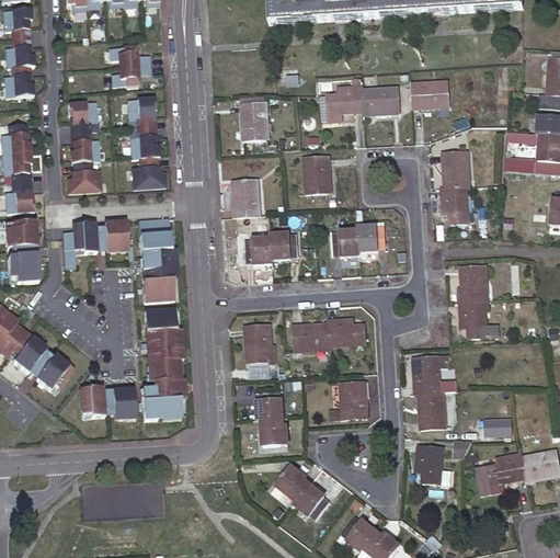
[(66,0),(66,2),(70,1),(70,9),(84,9),(84,7),(83,0),(66,0)]
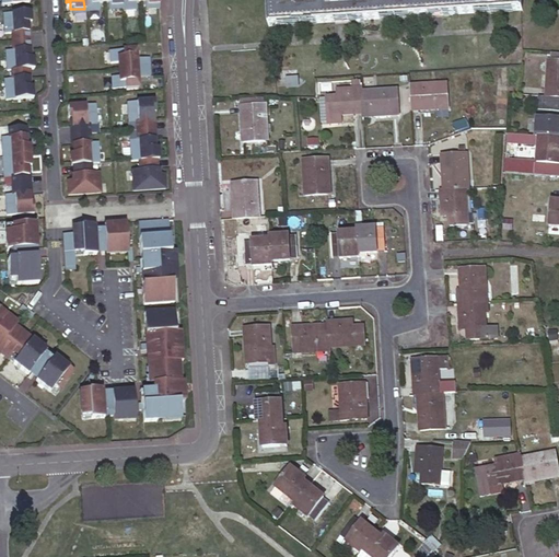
[(267,0),(269,23),(522,9),(521,0),(267,0)]
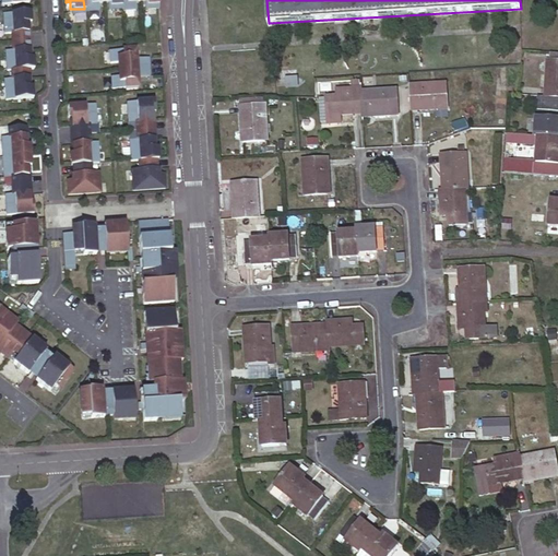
[(30,10),(2,12),(3,31),(11,31),(12,39),(28,38),(27,20),(31,20),(30,10)]
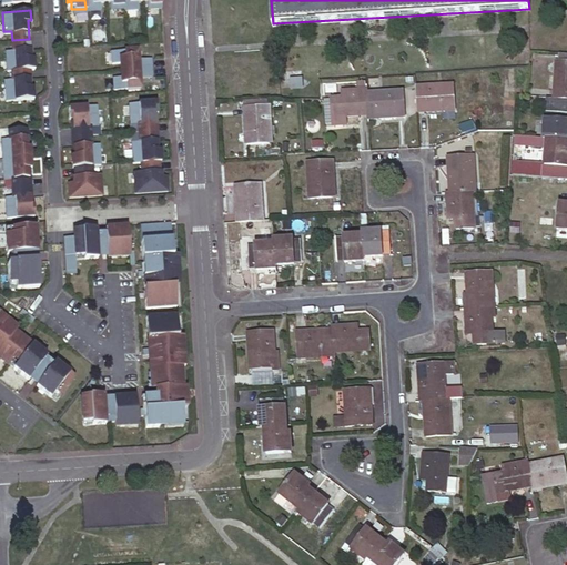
[(29,39),(12,40),(12,49),(4,49),(6,64),(33,62),(33,52),(30,53),(29,39)]
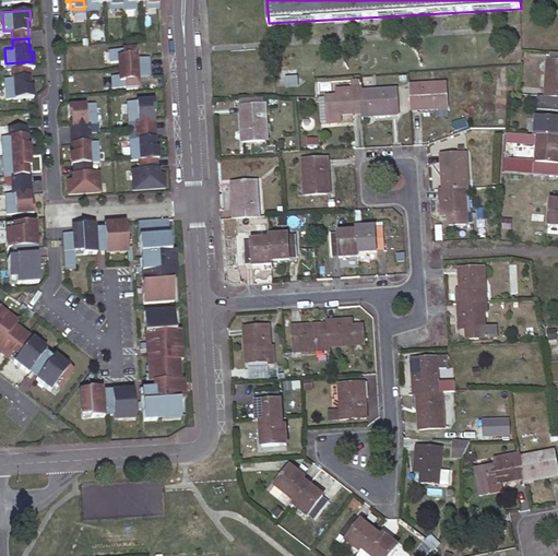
[(135,46),(113,48),(113,59),(121,58),(121,66),(151,63),(150,54),(137,55),(135,46)]
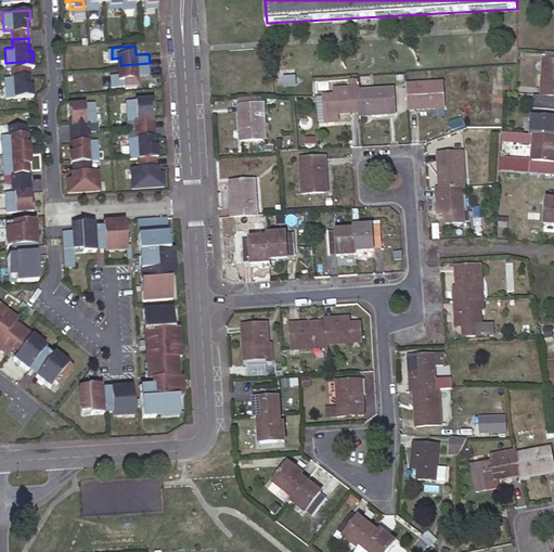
[(553,58),(545,58),(542,93),(553,93),(553,58)]
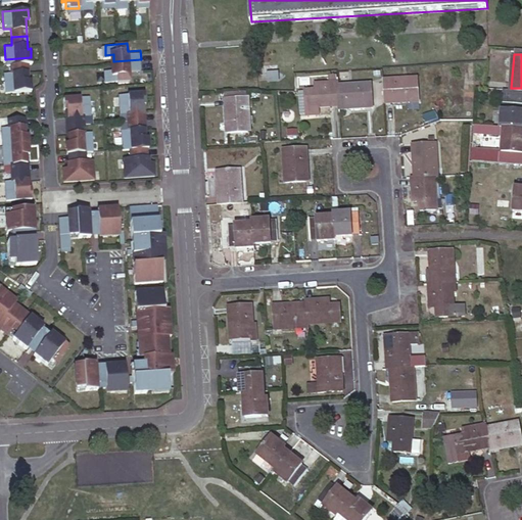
[(141,59),(113,61),(114,67),(106,68),(107,79),(130,77),(129,69),(142,68),(141,59)]
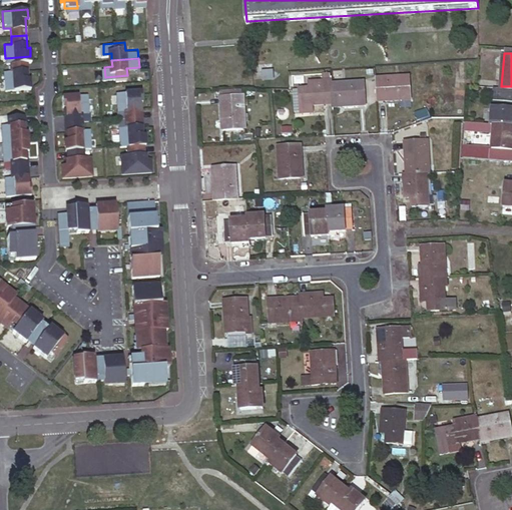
[(253,62),(254,76),(263,76),(263,77),(273,76),(273,68),(262,69),(262,61),(253,62)]
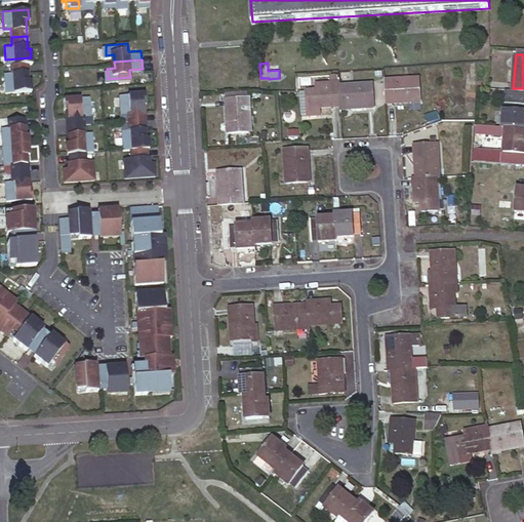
[(25,64),(10,65),(11,72),(1,73),(3,92),(30,90),(29,80),(26,80),(25,64)]
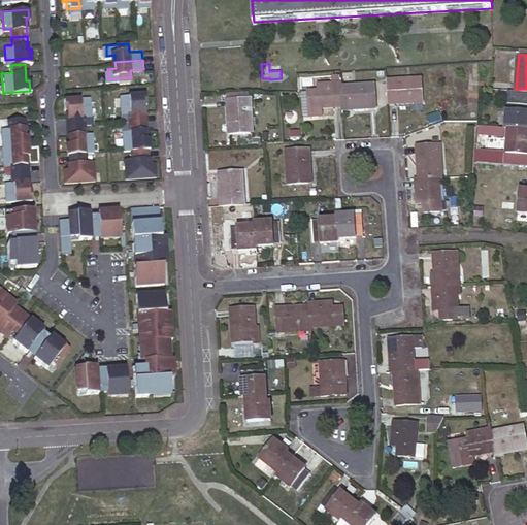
[(406,77),(387,77),(389,101),(423,100),(422,81),(406,81),(406,77)]
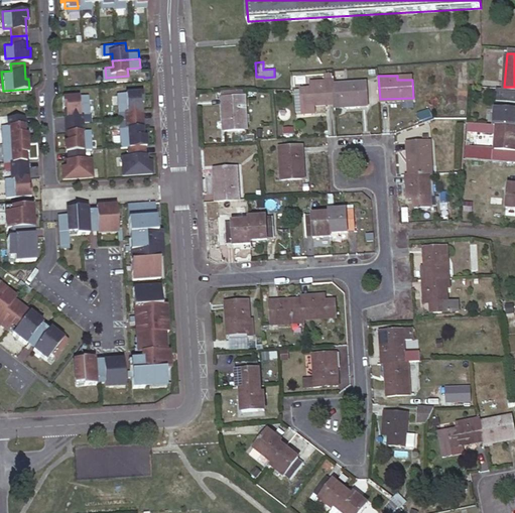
[(334,85),(334,80),(312,82),(313,87),(300,88),(301,113),(314,112),(313,104),(335,103),(334,85)]
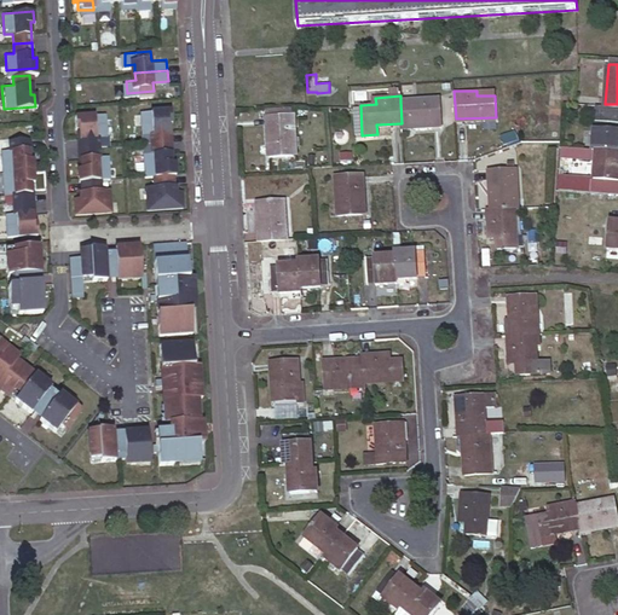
[(400,102),(402,123),(402,127),(440,123),(438,96),(415,98),(415,100),(400,102)]
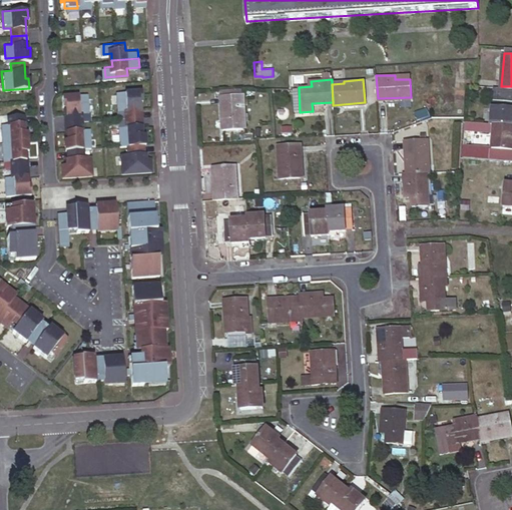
[(511,123),(511,86),(501,86),(496,85),(494,106),(493,106),(492,123),(496,123),(511,123)]
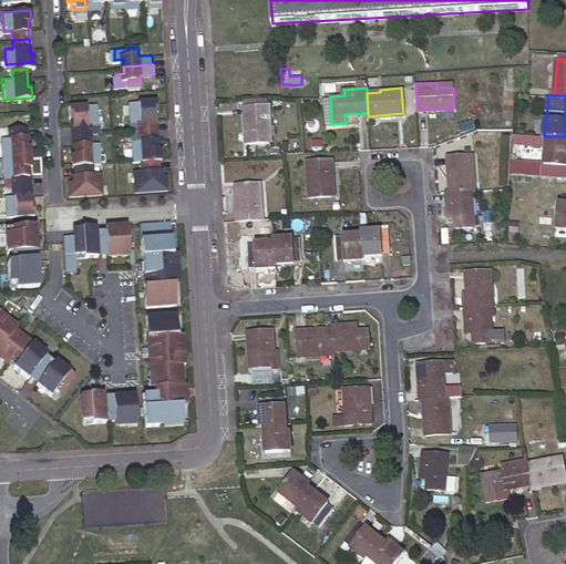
[(156,102),(129,103),(130,123),(137,122),(137,131),(155,130),(154,113),(157,113),(156,102)]
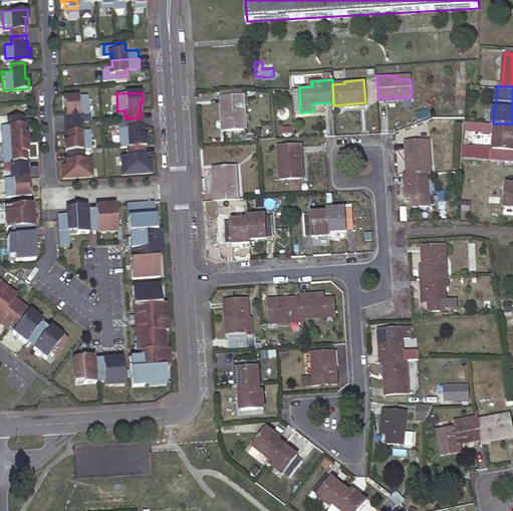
[(243,93),(221,94),(223,128),(243,125),(243,112),(245,112),(243,93)]
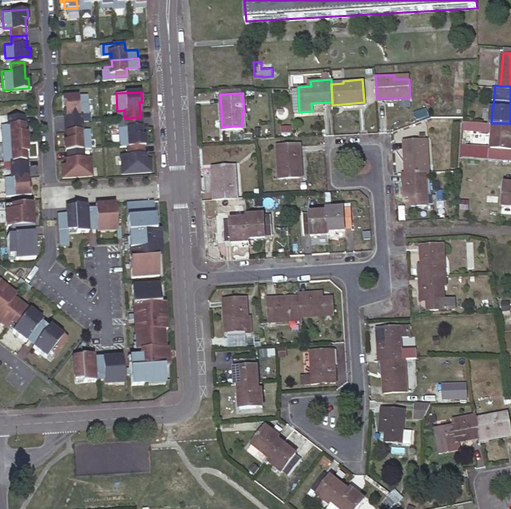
[(86,95),(61,97),(62,107),(64,107),(66,122),(81,121),(81,113),(88,113),(86,95)]
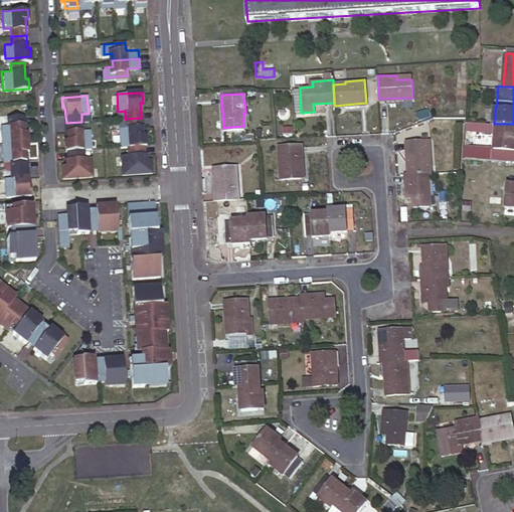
[(426,107),(415,111),(418,119),(431,115),(426,107)]
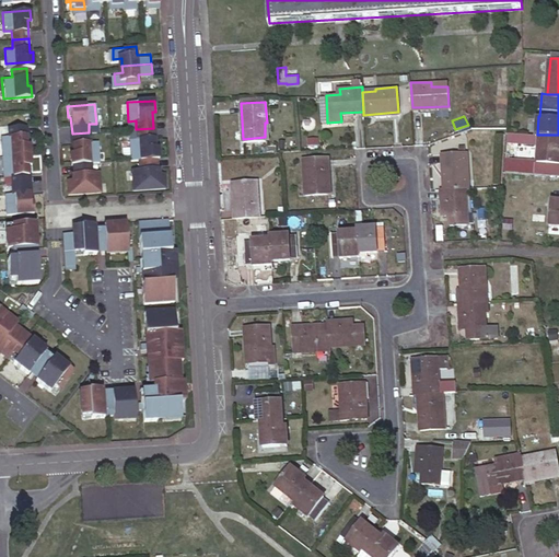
[(1,139),(2,155),(30,153),(28,146),(26,146),(25,128),(8,129),(9,138),(1,139)]
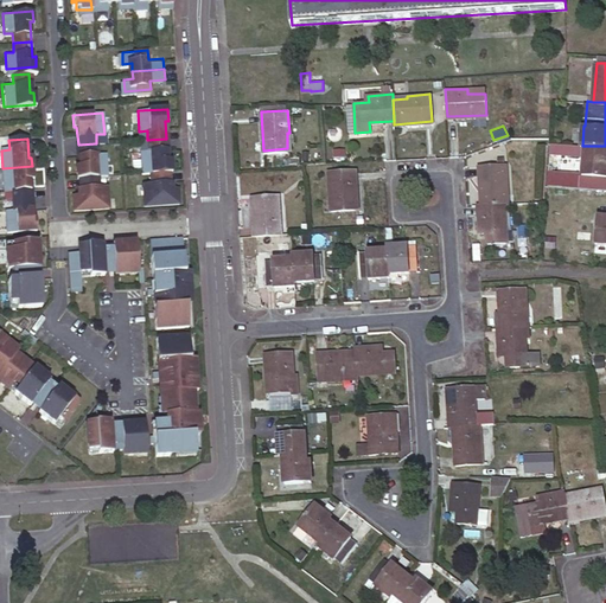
[(166,139),(147,140),(148,148),(139,148),(141,172),(150,172),(168,171),(171,170),(170,156),(167,156),(166,139)]
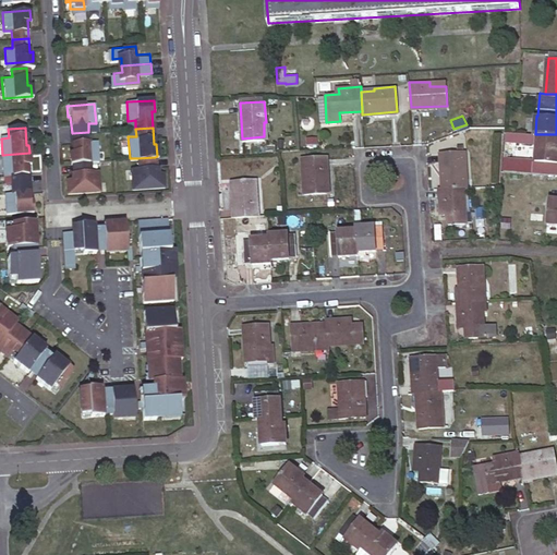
[(70,149),(71,163),(73,163),(91,160),(98,160),(97,140),(89,140),(88,132),(72,133),(73,149),(70,149)]
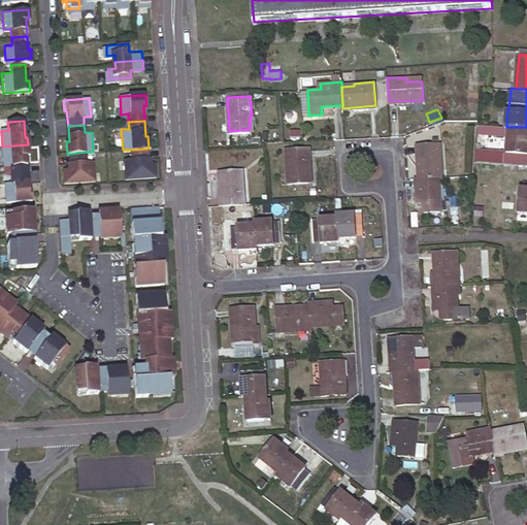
[(509,136),(511,127),(506,127),(479,125),(479,134),(509,136)]
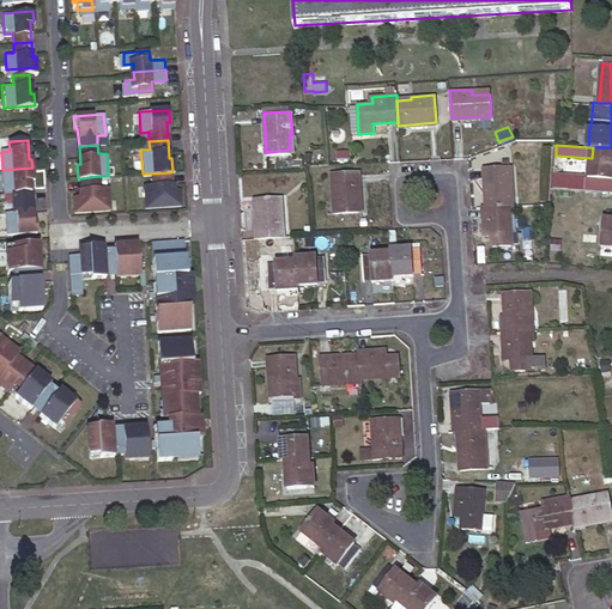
[(611,147),(593,147),(592,158),(592,175),(591,177),(611,177),(611,147)]
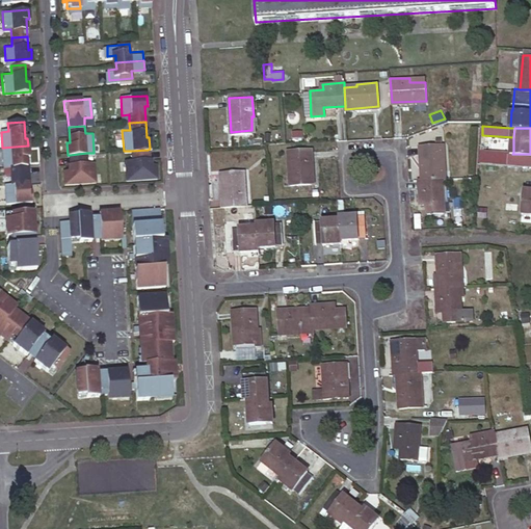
[(424,164),(425,179),(443,178),(446,178),(445,143),(420,144),(422,165),(424,164)]
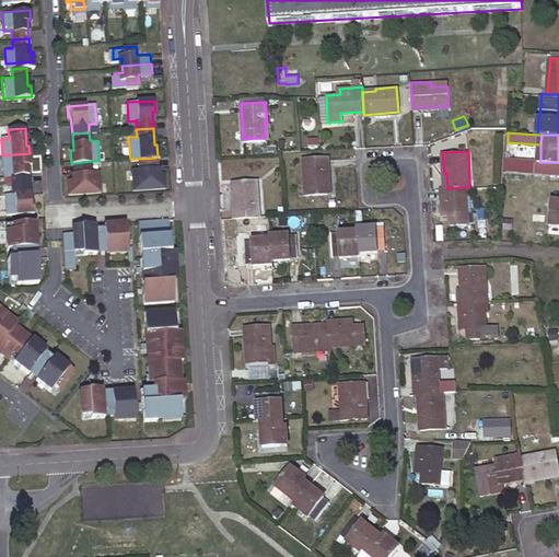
[(30,153),(2,155),(3,175),(11,175),(11,184),(28,183),(27,165),(30,165),(30,153)]
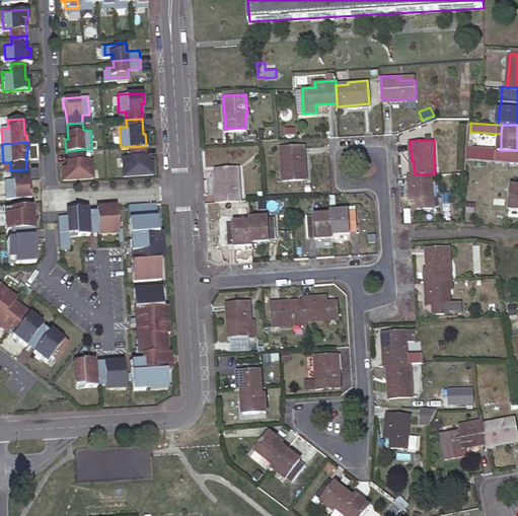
[(304,144),(281,146),(284,178),(303,176),(302,164),(305,164),(304,144)]
